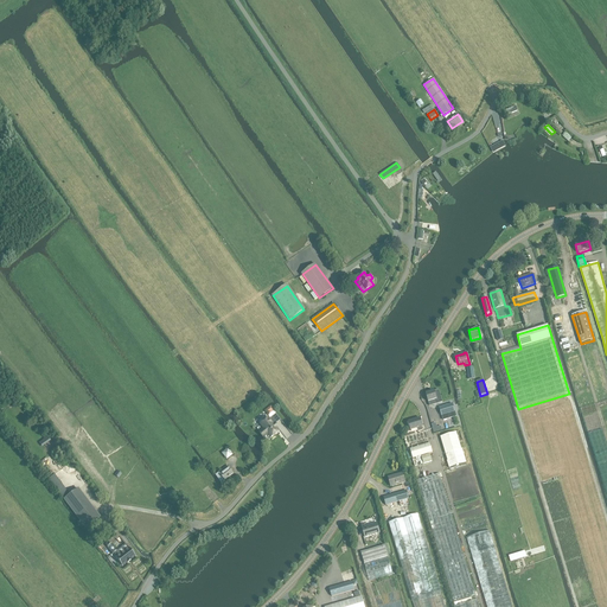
[(434,391),(426,394),(428,402),(429,402),(430,406),(442,402),(439,390),(434,391)]
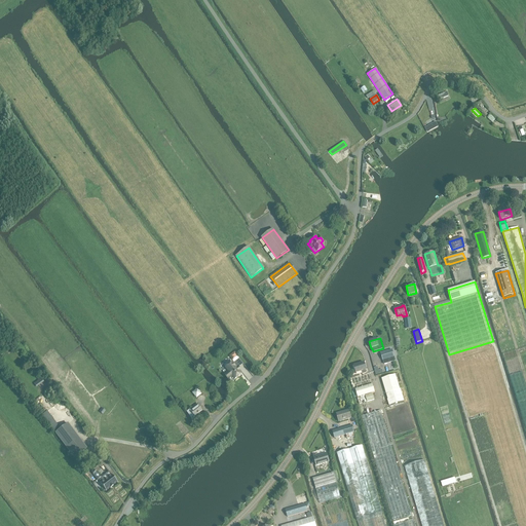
[(240,374),(236,369),(229,359),(222,364),(226,369),(223,371),(228,379),(232,376),(234,379),(240,374)]
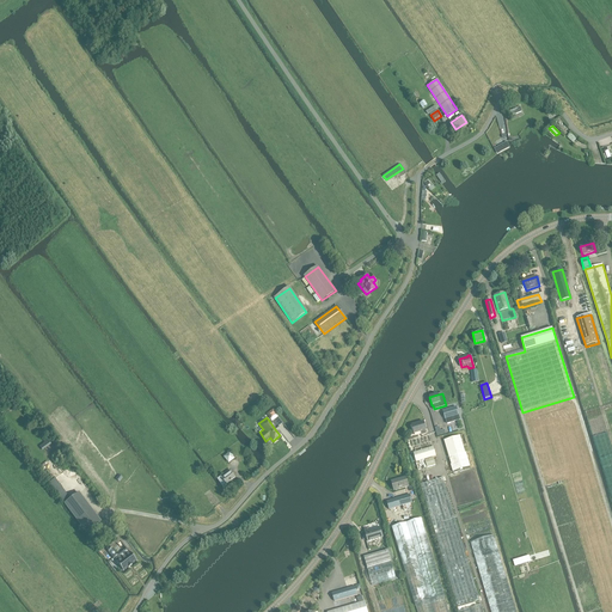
[(427,434),(426,430),(427,430),(424,422),(411,426),(414,434),(421,433),(422,435),(427,434)]
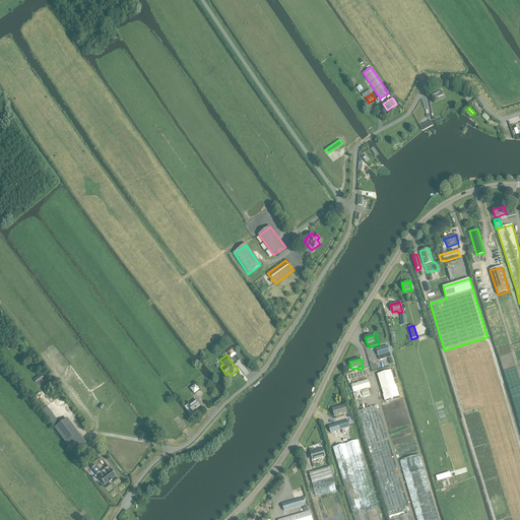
[(395,385),(391,371),(377,375),(384,395),(383,395),(385,401),(399,397),(396,385),(395,385)]
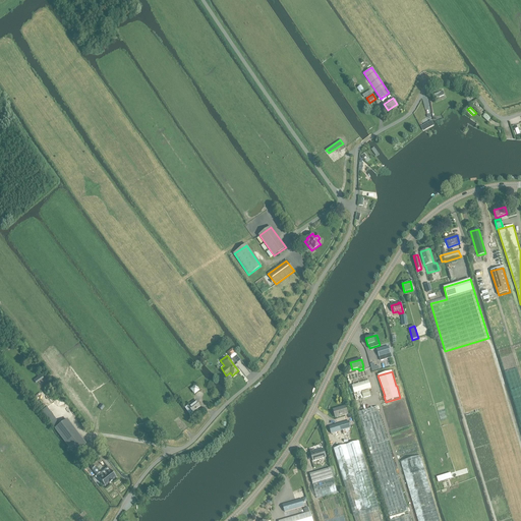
[(41,374),(34,380),(36,383),(43,379),(41,374)]
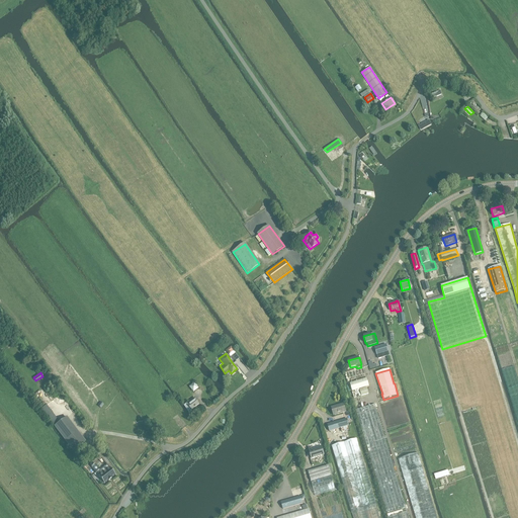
[(352,392),(369,386),(366,378),(350,383),(352,392)]
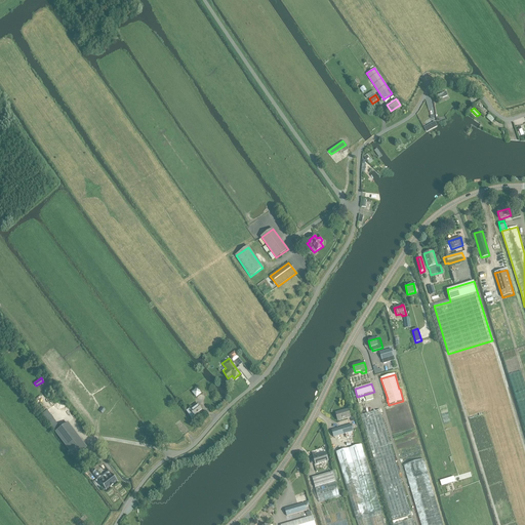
[(366,401),(374,399),(372,393),(364,395),(366,401)]
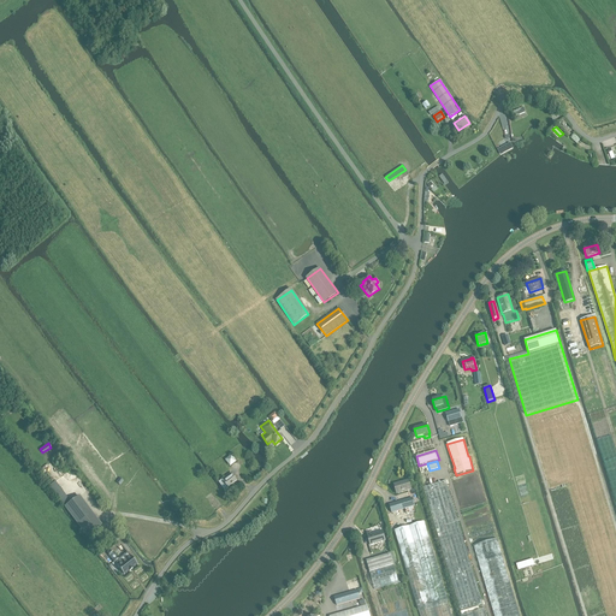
[(231,473),(219,481),(225,489),(237,480),(231,473)]
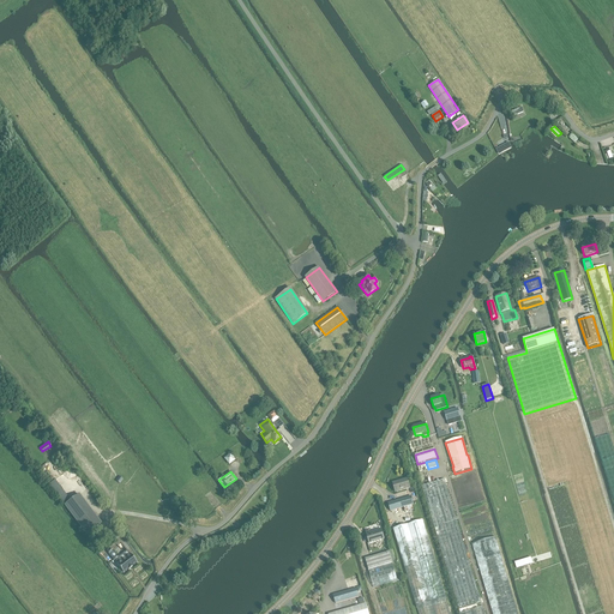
[(396,493),(410,488),(407,479),(392,483),(396,493)]
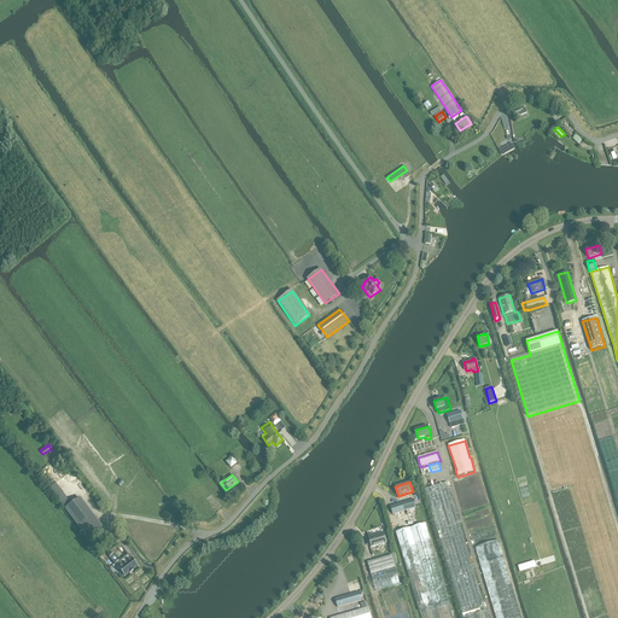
[(462,613),(484,606),(447,483),(425,489),(462,613)]
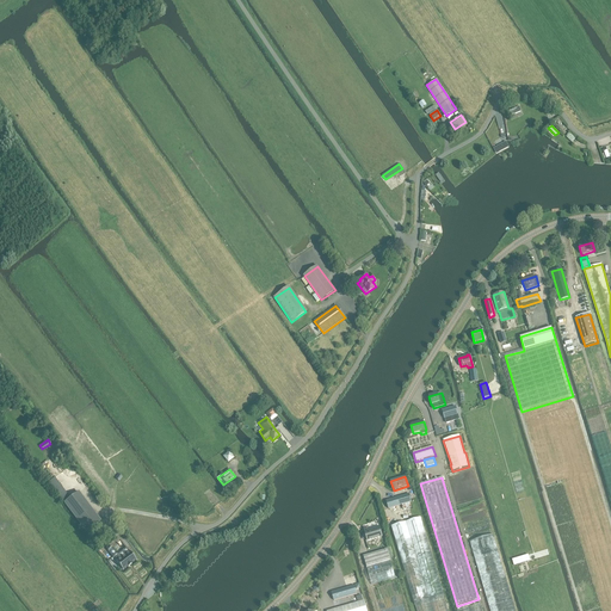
[(86,532),(100,520),(79,493),(65,504),(86,532)]
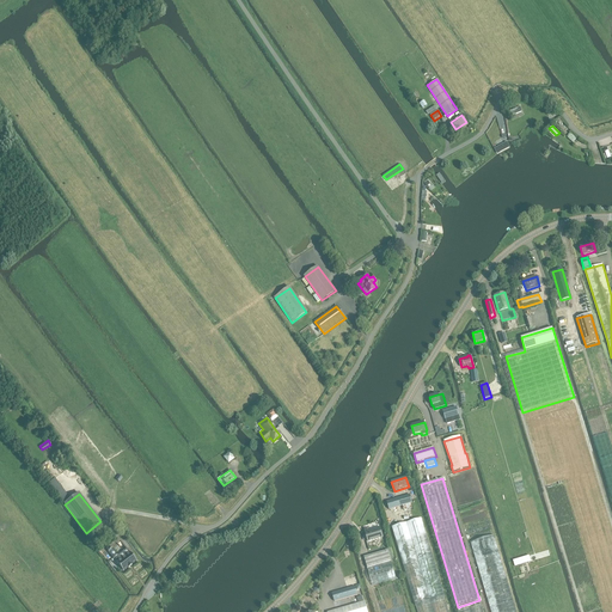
[(412,508),(411,503),(412,503),(410,495),(386,502),(389,510),(403,506),(404,510),(412,508)]
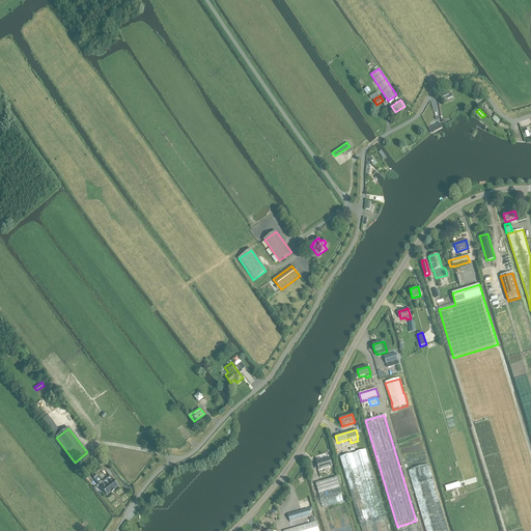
[(389,530),(386,518),(366,450),(340,457),(360,526),(361,525),(362,530),(389,530)]
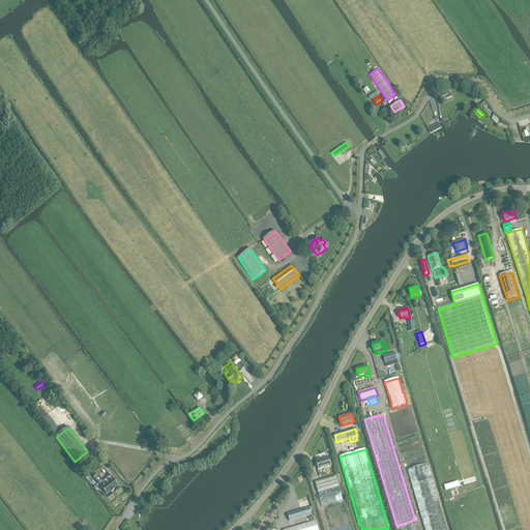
[(319,470),(331,466),(329,457),(322,459),(322,460),(316,461),(319,470)]
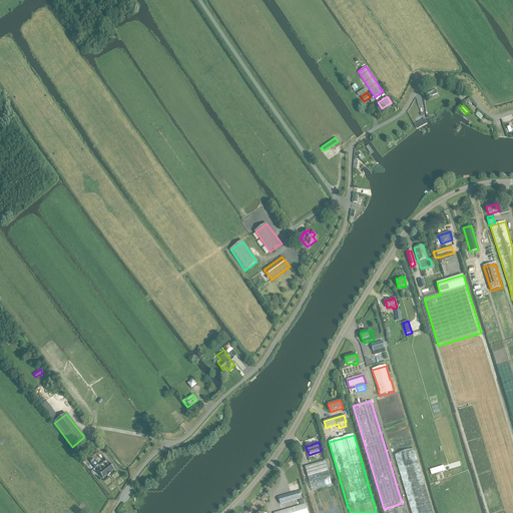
[(433,512),(417,459),(414,449),(394,455),(397,465),(398,465),(411,512),(433,512)]
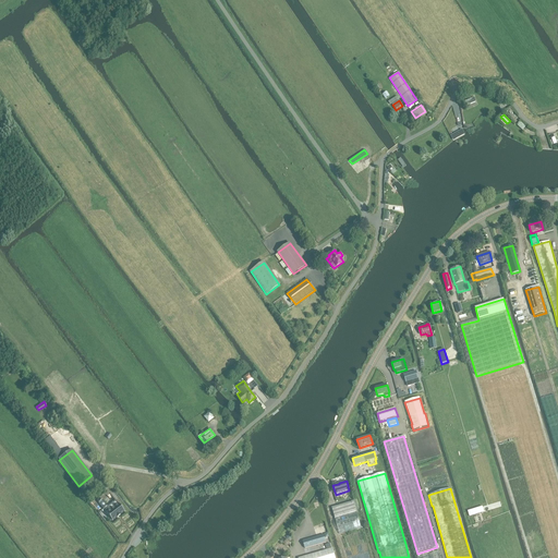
[(116,500),(107,506),(102,499),(98,502),(111,521),(124,512),(116,500)]
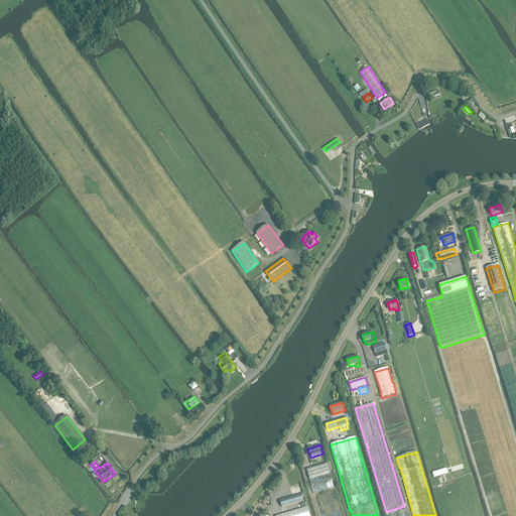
[(309,479),(330,473),(328,464),(307,470),(309,479)]
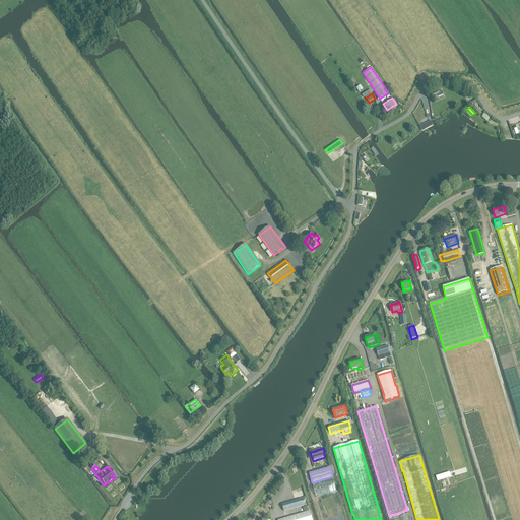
[(449,472),(436,476),(438,481),(451,477),(449,472)]
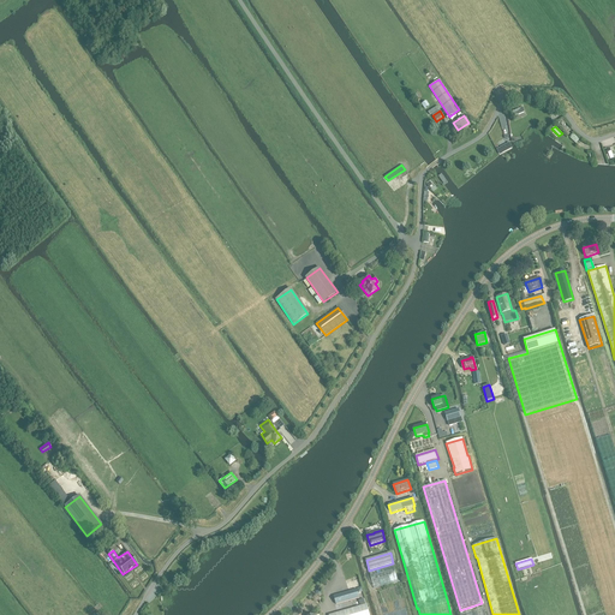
[(374,589),(396,581),(398,581),(393,565),(369,572),(374,589)]
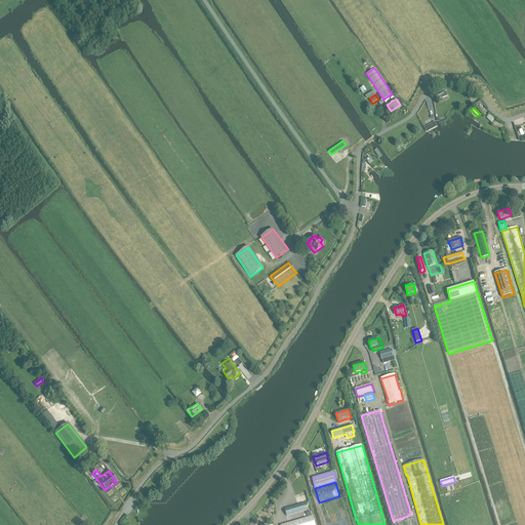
[(305,503),(285,509),(287,516),(294,514),(299,513),(307,511),(305,503)]
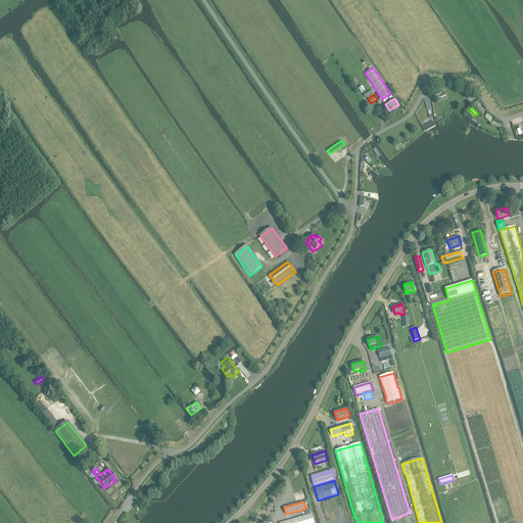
[(314,522),(312,514),(280,522),(314,522)]
